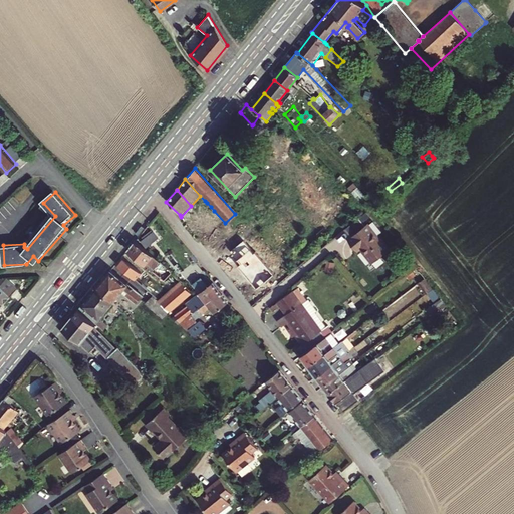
[(195,211),(205,201),(200,196),(191,206),(195,211)]
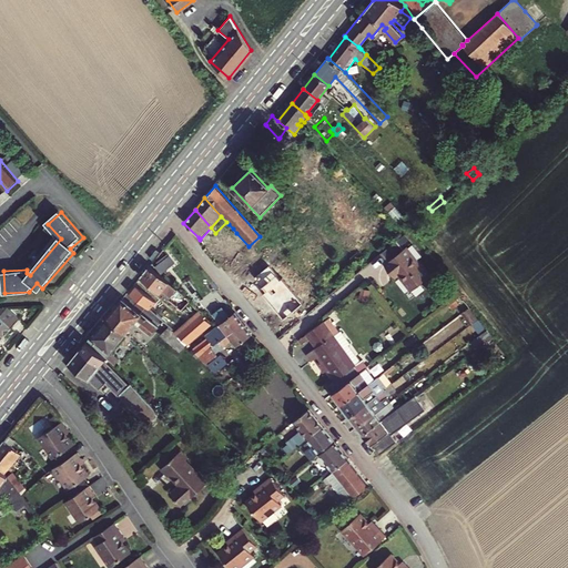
[(205,244),(215,233),(211,227),(200,240),(205,244)]
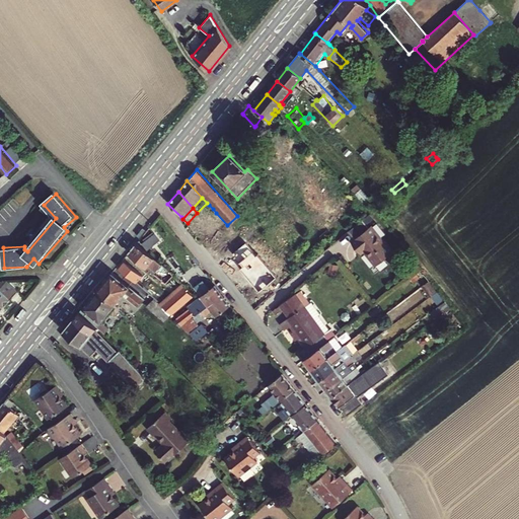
[(349,231),(355,239),(352,242),(357,249),(361,247),(365,252),(375,267),(392,253),(377,233),(381,231),(376,225),(372,227),(372,226),(369,228),(363,221),(349,231)]
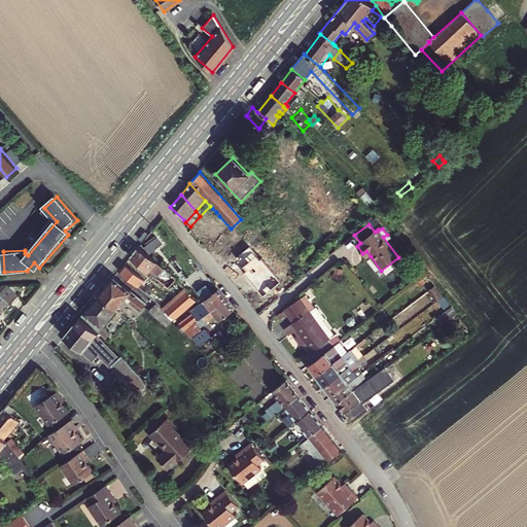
[(155,237),(144,246),(149,254),(162,244),(155,237)]
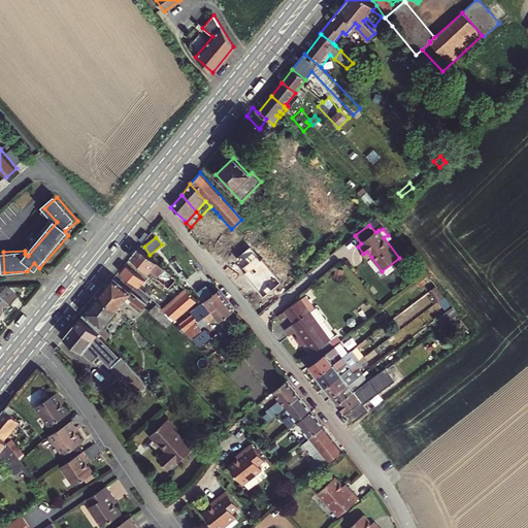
[(139,246),(131,257),(157,278),(165,269),(139,246)]
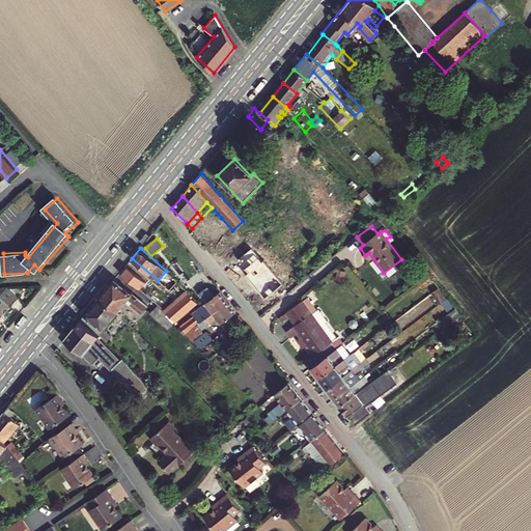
[(135,275),(124,267),(120,273),(130,281),(135,275)]
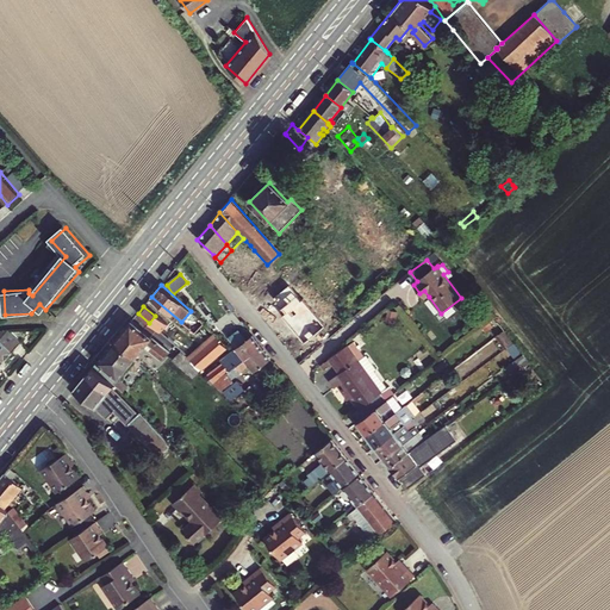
[(132,321),(114,341),(136,359),(144,348),(162,362),(170,352),(132,321)]
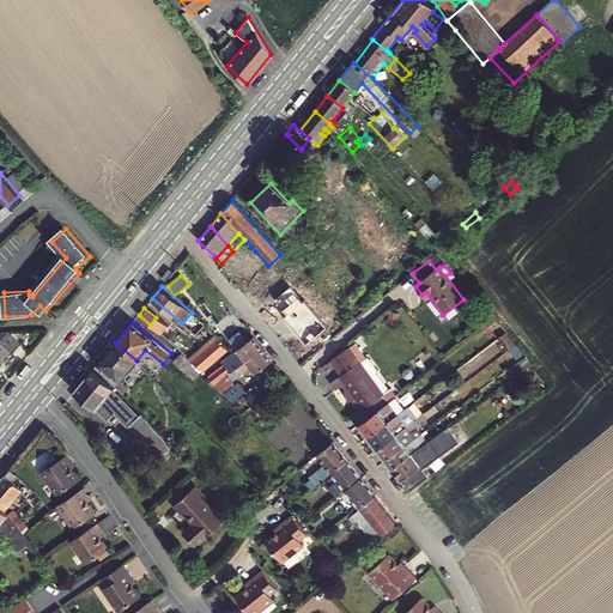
[(225,365),(230,374),(263,349),(254,337),(248,341),(240,331),(230,338),(238,349),(222,360),(225,365)]
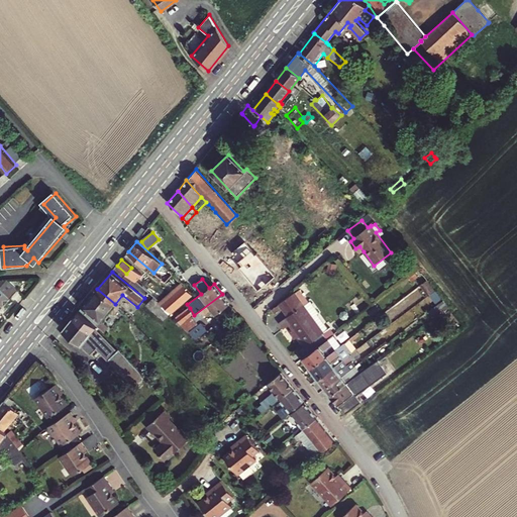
[(0,308),(17,290),(7,280),(0,280),(0,308)]
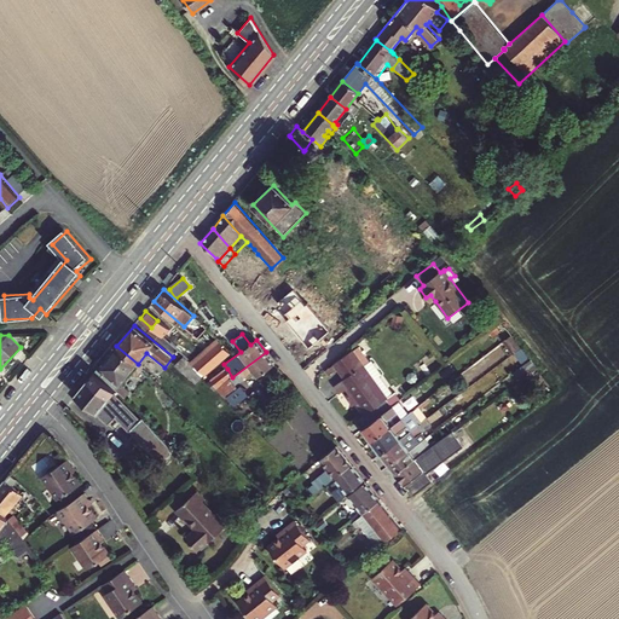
[(21,347),(23,345),(13,335),(9,335),(21,347)]
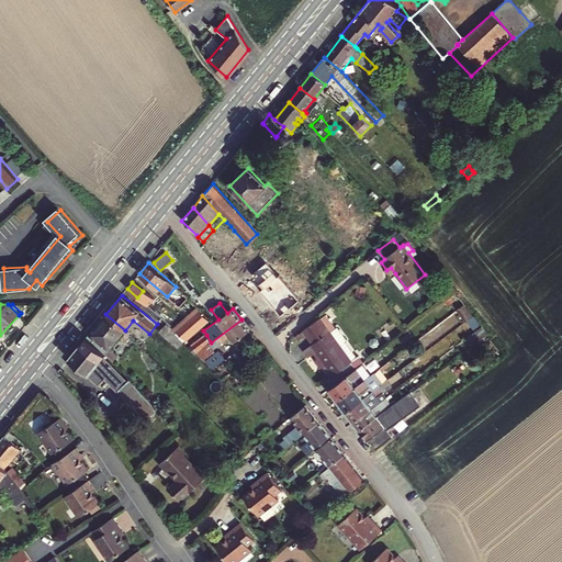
[(473,316),(463,304),(459,308),(468,321),(473,316)]
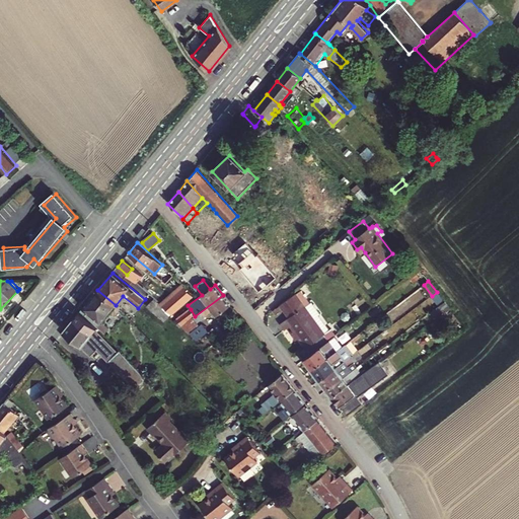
[(182,286),(163,302),(172,313),(192,296),(182,286)]
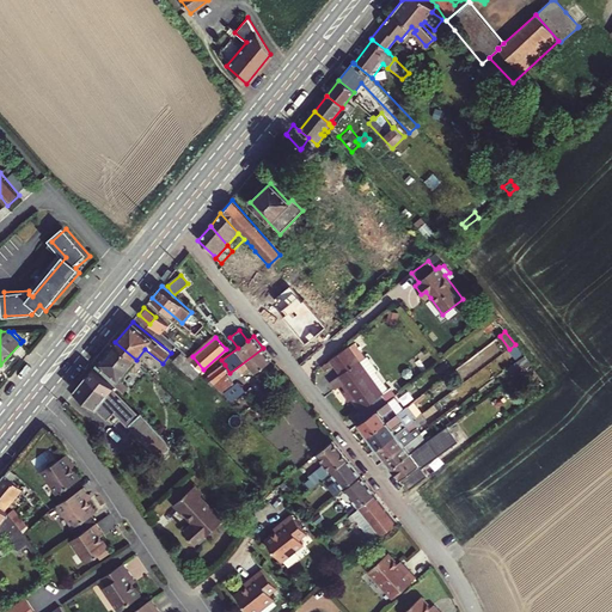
[(115,342),(98,362),(120,380),(128,369),(132,372),(135,372),(140,365),(135,360),(136,360),(115,342)]
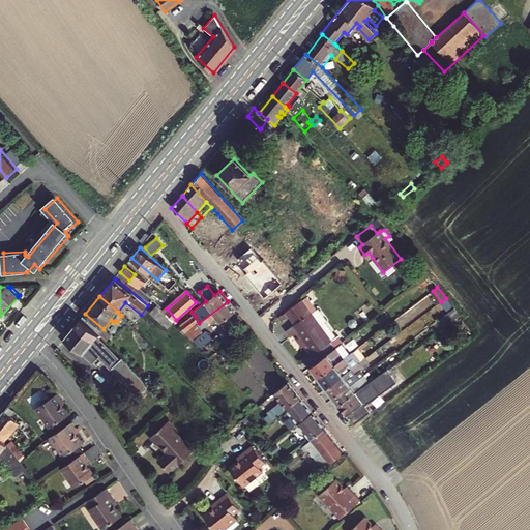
[(306,345),(314,354),(320,350),(331,342),(337,336),(317,310),(312,314),(301,300),(286,312),(289,316),(294,323),(286,329),(291,336),(297,332),(300,337),(306,345)]
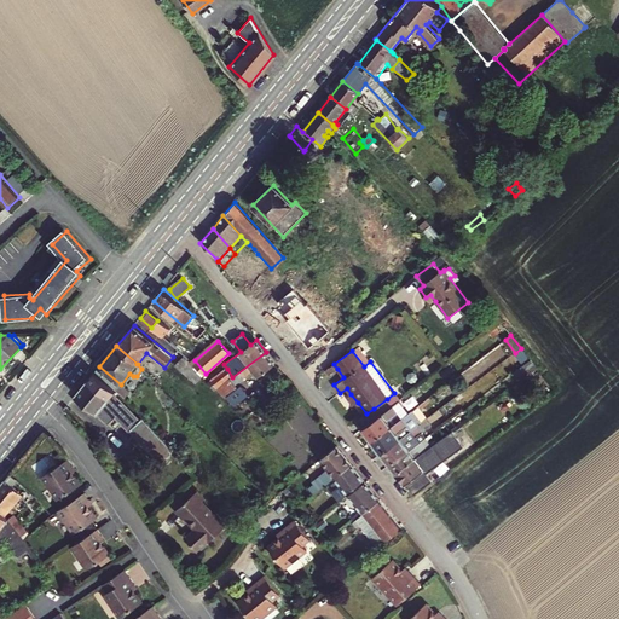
[(266,352),(232,377),(217,388),(225,398),(227,395),(238,389),(235,385),(254,371),(258,377),(276,364),(266,352)]
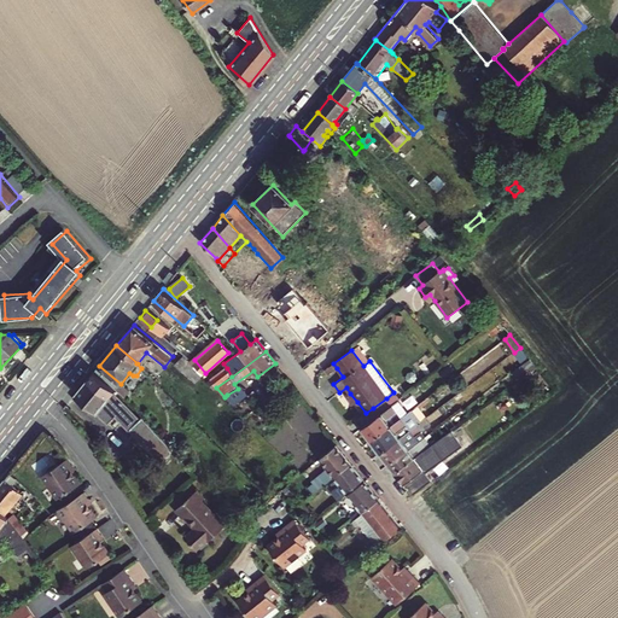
[(439,361),(433,353),(429,357),(435,365),(439,361)]
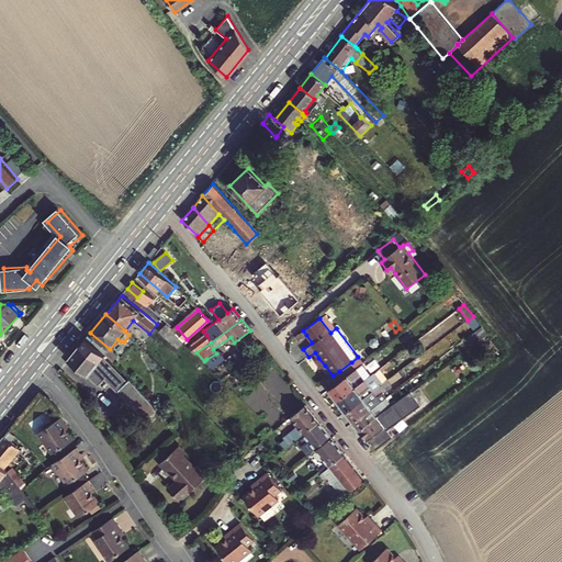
[(159,333),(178,349),(182,344),(187,341),(167,324),(159,333)]
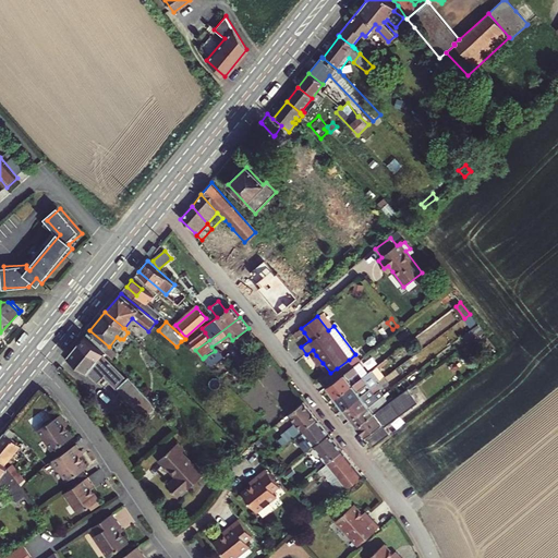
[(484,331),(478,324),(463,335),(470,342),(484,331)]
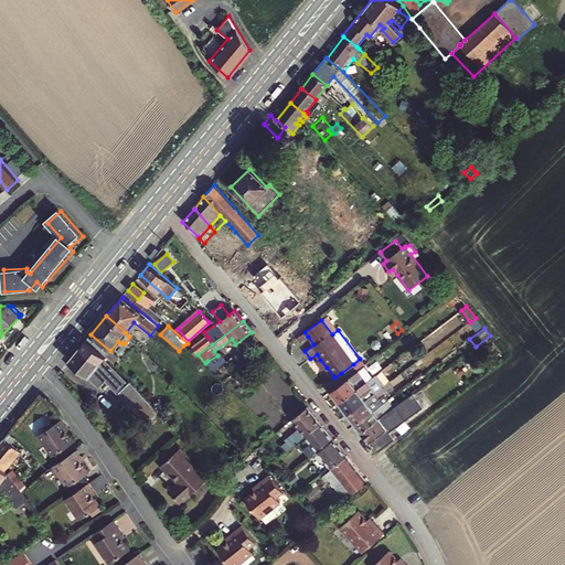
[(308,337),(305,332),(298,337),(301,341),(308,337)]
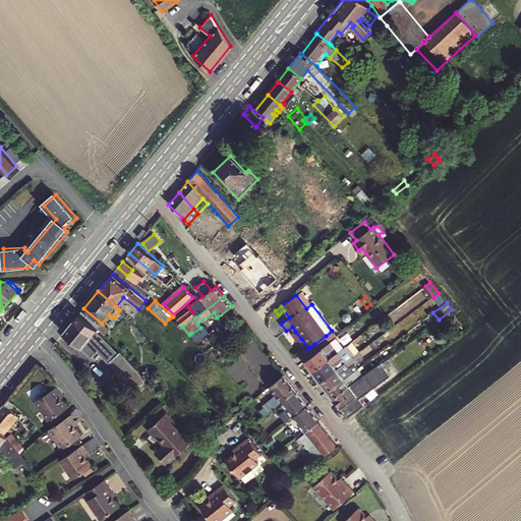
[(182,327),(195,317),(191,310),(177,321),(182,327)]
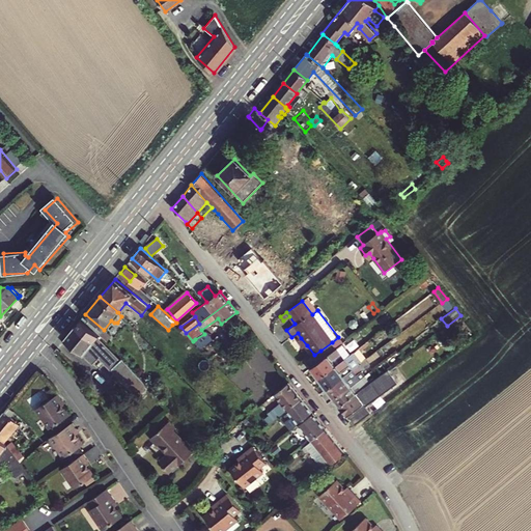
[(81,319),(64,339),(82,353),(99,370),(106,363),(113,369),(119,379),(137,396),(147,387),(122,359),(120,360),(99,337),(100,335),(81,319)]
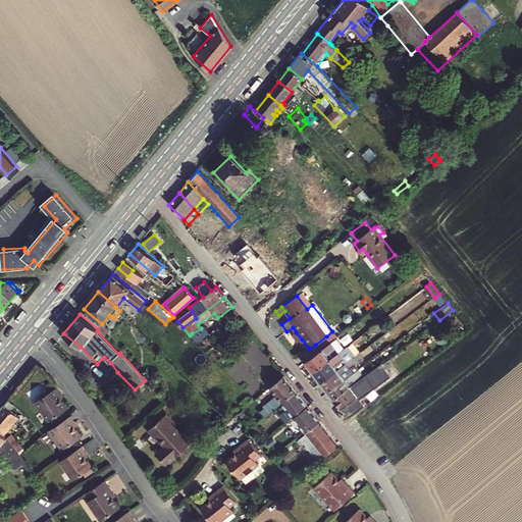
[(201,328),(192,333),(199,343),(206,337),(208,341),(217,333),(215,330),(210,334),(204,325),(201,328)]
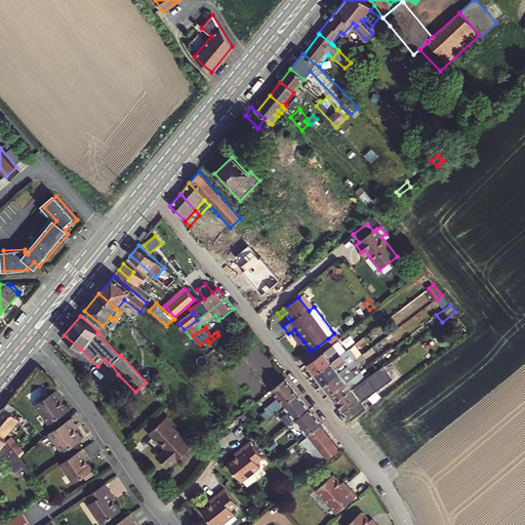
[(304,341),(297,334),(293,337),(299,345),(304,341)]
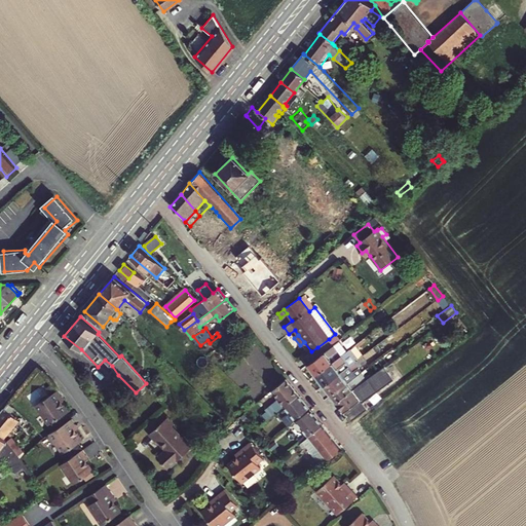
[(308,365),(333,345),(329,339),(317,347),(311,351),(303,358),(308,365)]
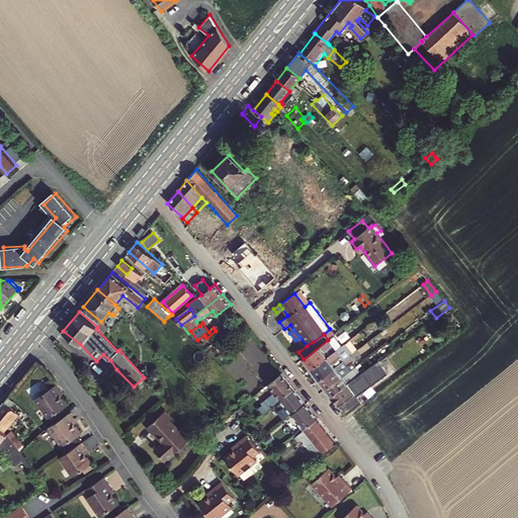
[(311,369),(341,347),(338,343),(339,342),(334,335),(328,340),(304,359),(311,369)]
